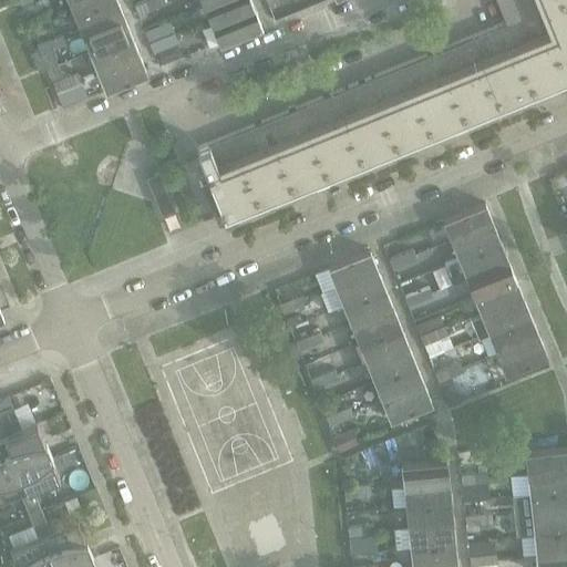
[(33,0),(18,0),(21,7),(26,17),(39,11),(34,2),(33,0)]
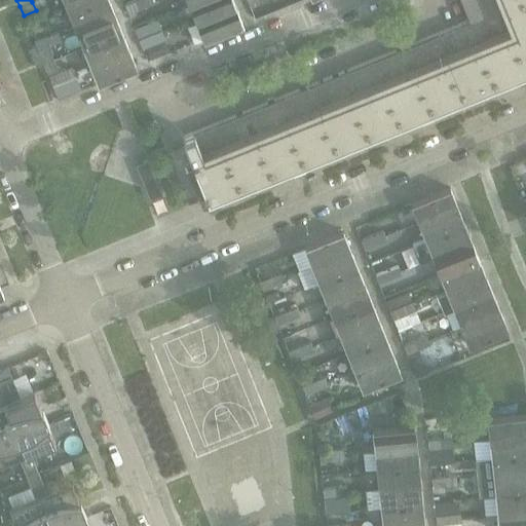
[(43,0),(36,0),(32,2),(36,10),(46,6),(43,0)]
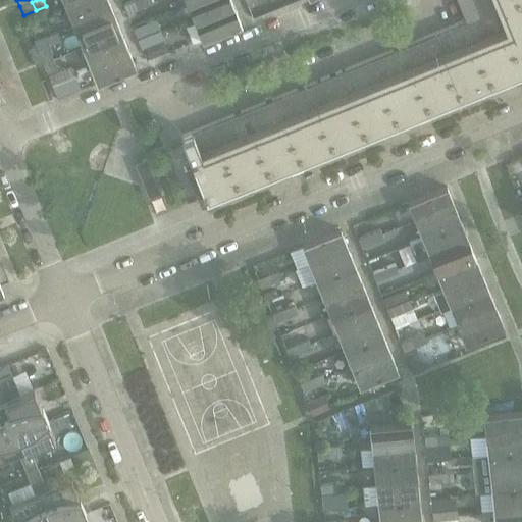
[(63,0),(68,12),(99,0),(63,0)]
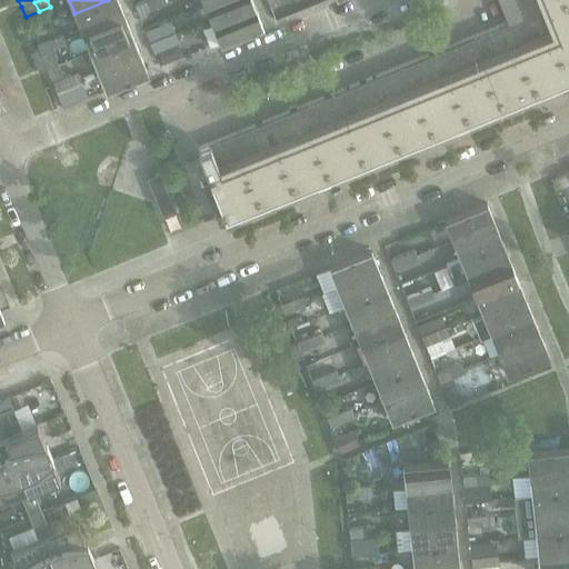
[(117,0),(108,0),(75,13),(82,32),(125,16),(117,0)]
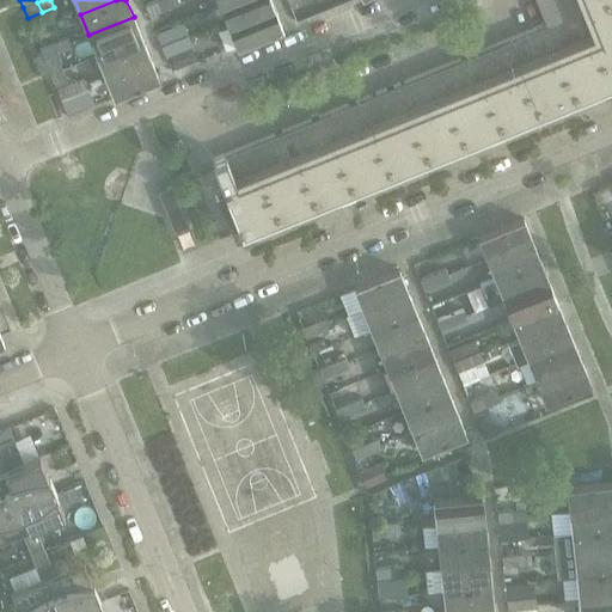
[(172,0),(159,0),(158,1),(161,11),(175,5),(172,0)]
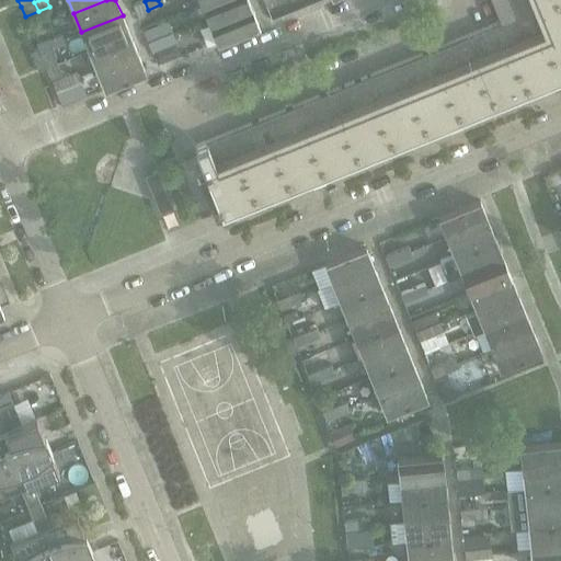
[(221,212),(494,101),(560,73),(560,0),(491,0),(501,22),(194,147),(204,171),(221,212)]
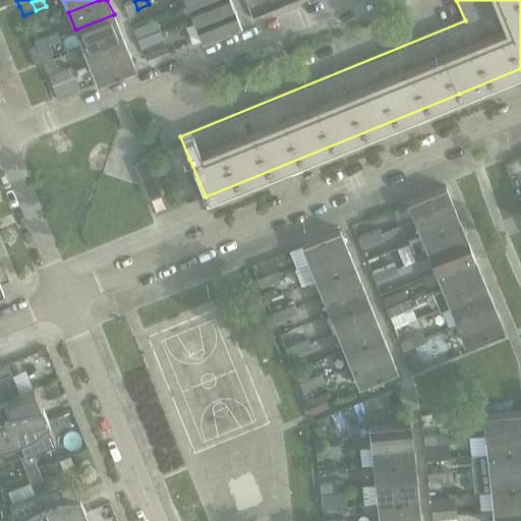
[(230,0),(198,0),(188,4),(195,21),(233,6),(230,0)]
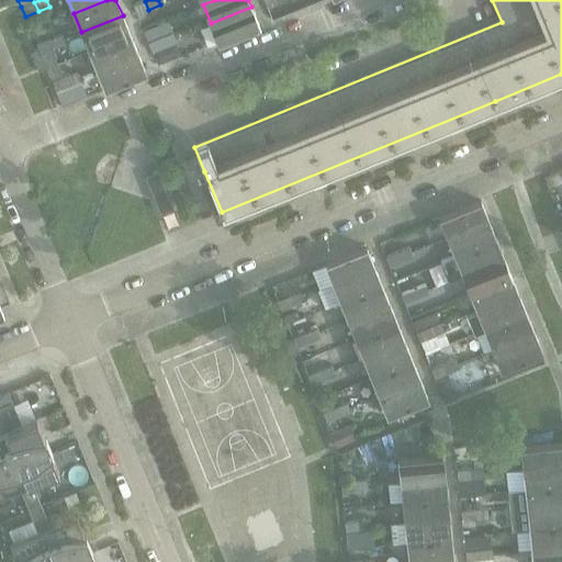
[(145,1),(133,6),(136,15),(148,10),(145,1)]
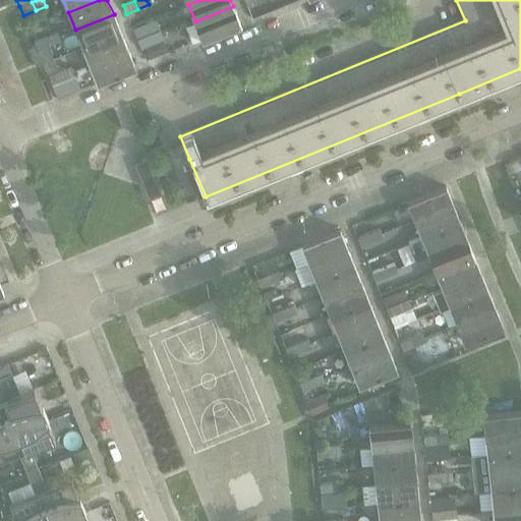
[(233,6),(195,21),(186,25),(193,44),(240,24),(233,6)]
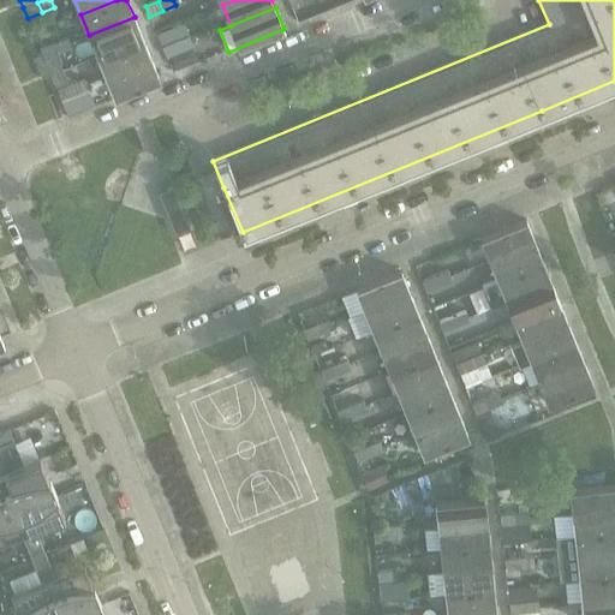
[(135,17),(89,35),(97,55),(142,37),(135,17)]
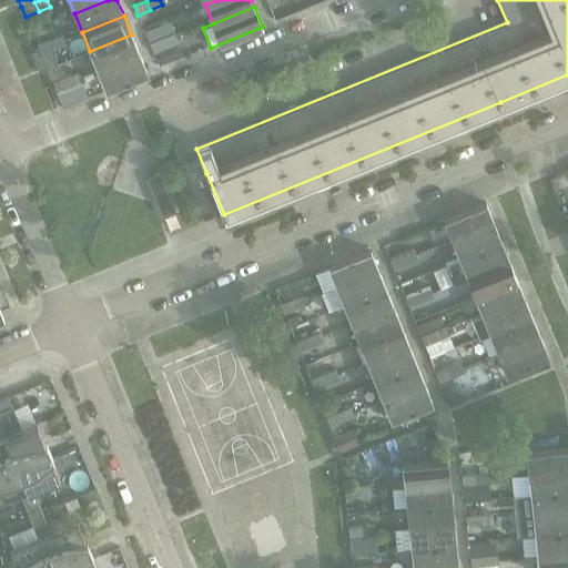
[(169,21),(145,31),(150,44),(152,49),(153,53),(156,51),(165,48),(162,39),(174,33),(169,21)]
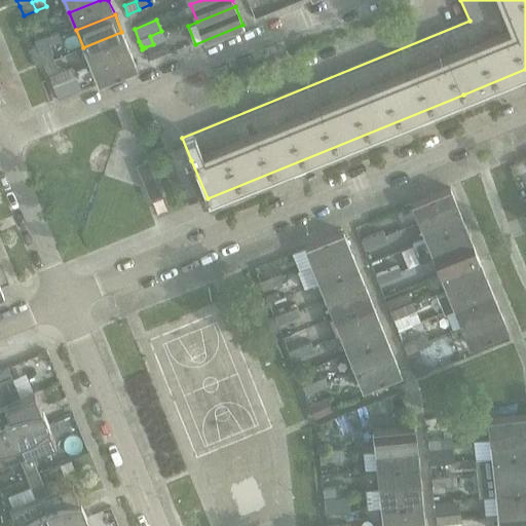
[(153,44),(145,47),(150,58),(170,49),(164,40),(163,36),(161,31),(150,36),(153,44)]
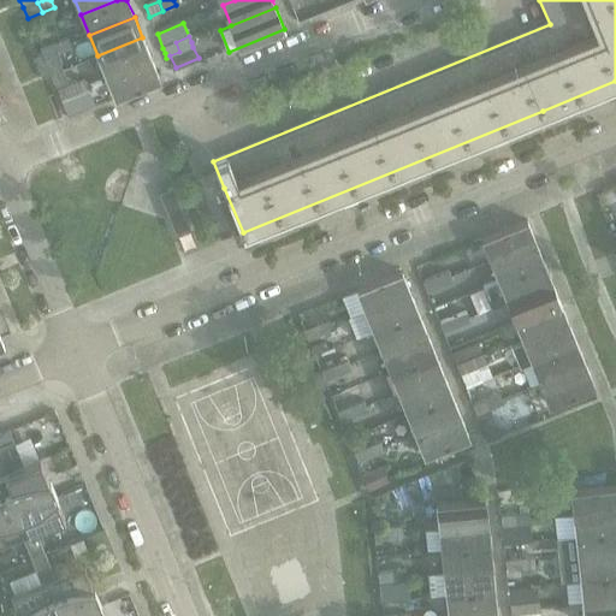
[(142,37),(98,55),(106,76),(150,58),(142,37)]
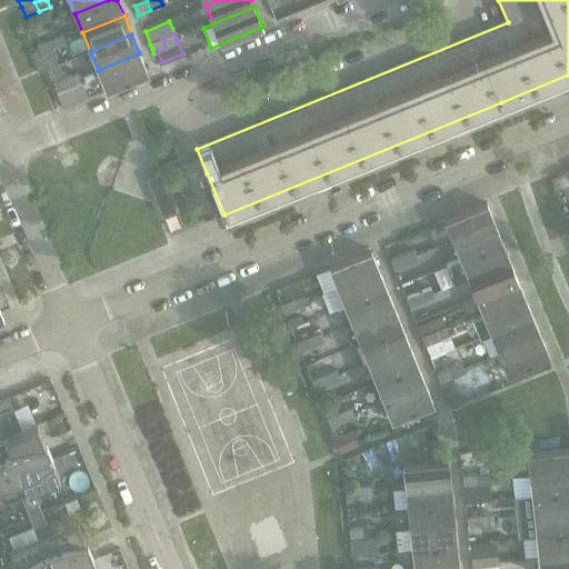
[(63,36),(50,40),(53,49),(67,45),(63,36)]
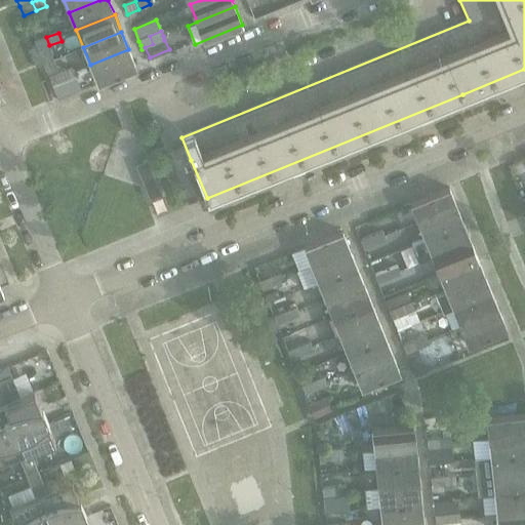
[(46,37),(35,42),(36,46),(38,50),(49,45),(46,37)]
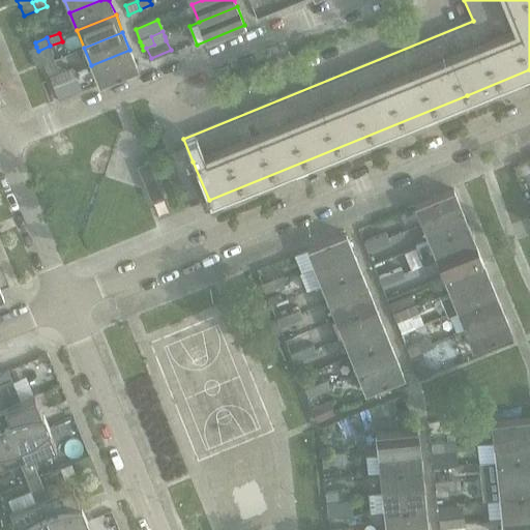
[(54,54),(50,46),(38,51),(41,59),(54,54)]
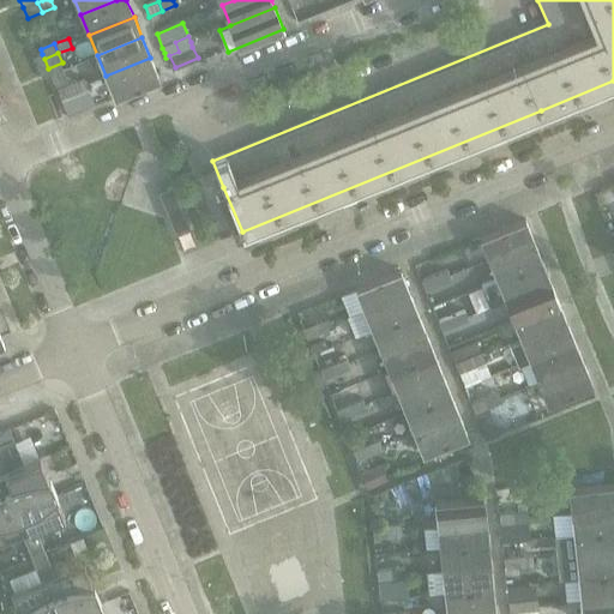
[(35,56),(34,58),(42,78),(43,77),(50,74),(48,68),(44,59),(42,54),(35,56)]
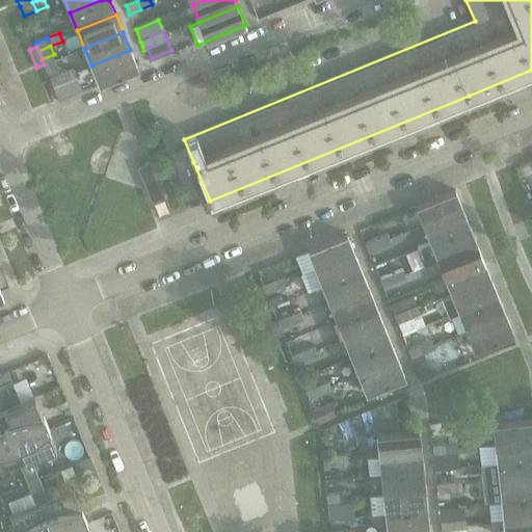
[(130,50),(91,65),(99,84),(138,69),(130,50)]
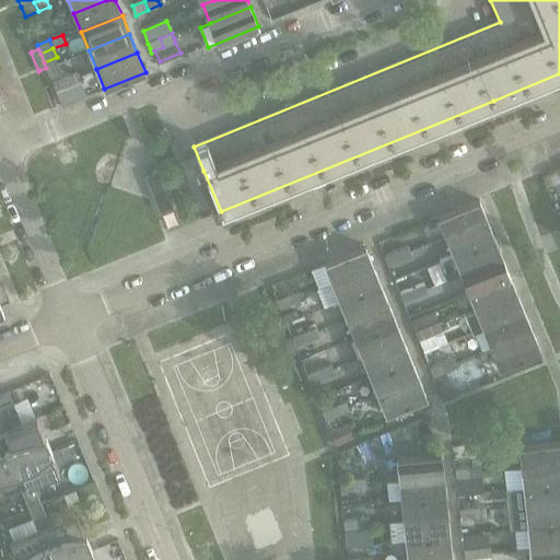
[(59,68),(48,71),(51,82),(54,86),(56,91),(68,85),(63,77),(62,78),(59,68)]
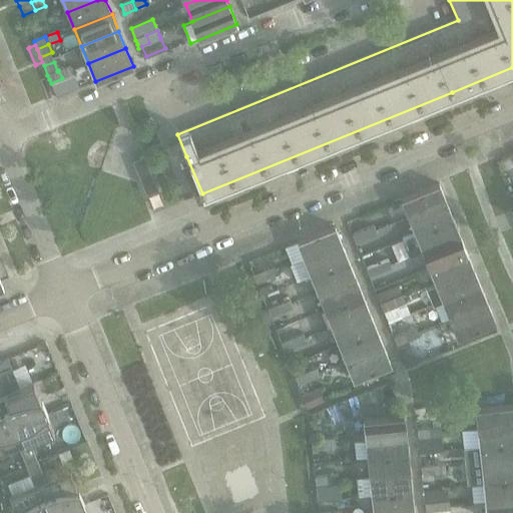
[(62,78),(51,83),(56,95),(78,87),(73,74),(71,70),(70,66),(58,70),(62,78)]
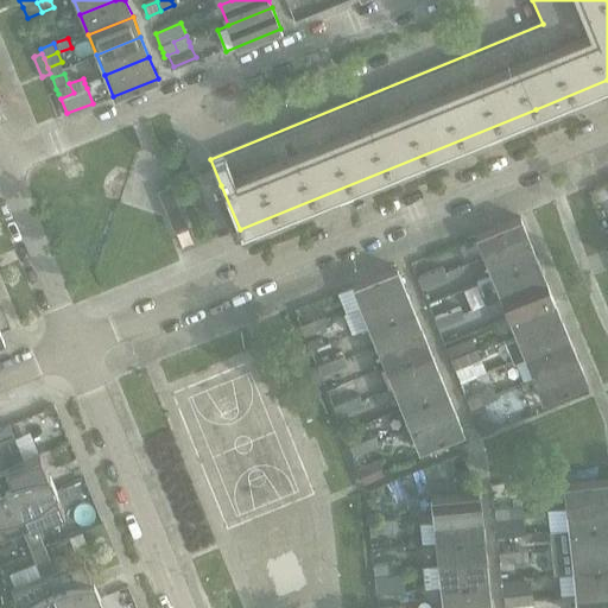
[(187,226),(171,187),(171,185),(157,191),(173,230),(187,226)]
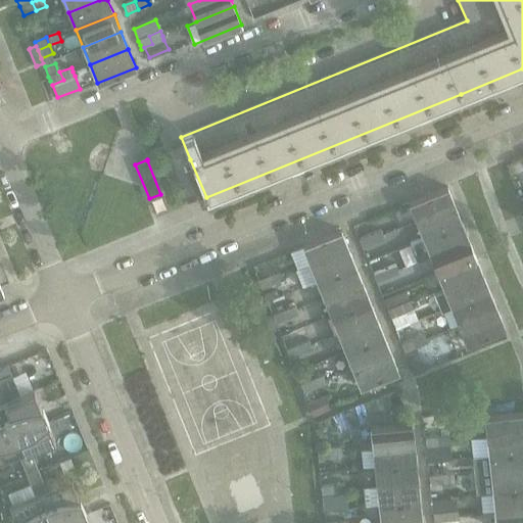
[(447,187),(409,203),(417,221),(455,205),(447,187)]
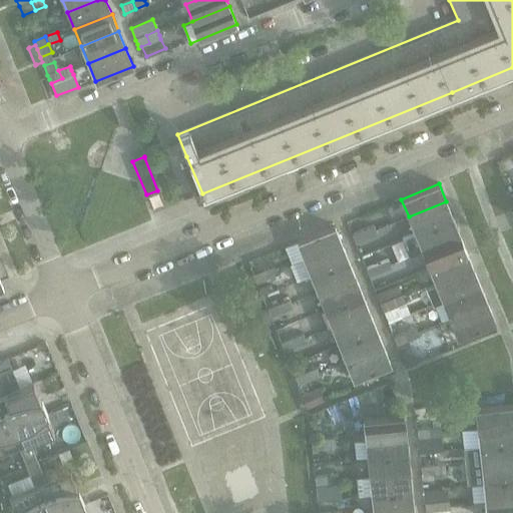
[(446,201),(409,216),(416,233),(453,218),(446,201)]
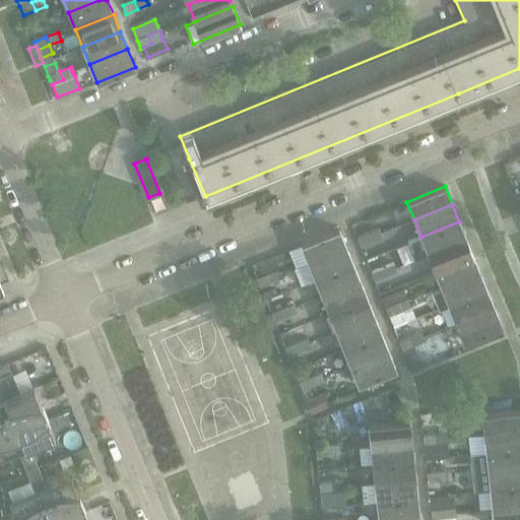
[(421,237),(409,242),(416,259),(429,254),(466,239),(459,221),(421,237)]
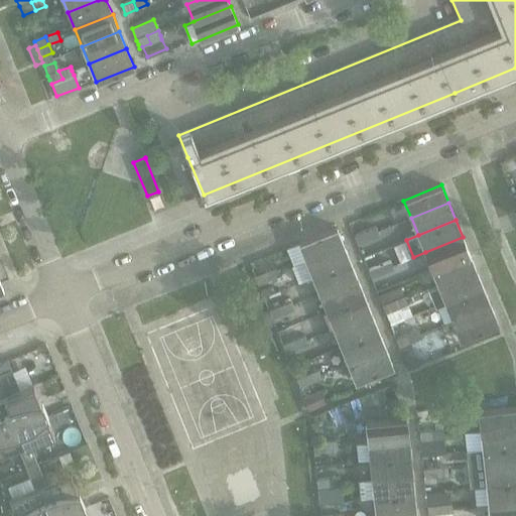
[(337,228),(299,243),(306,261),(344,245),(337,228)]
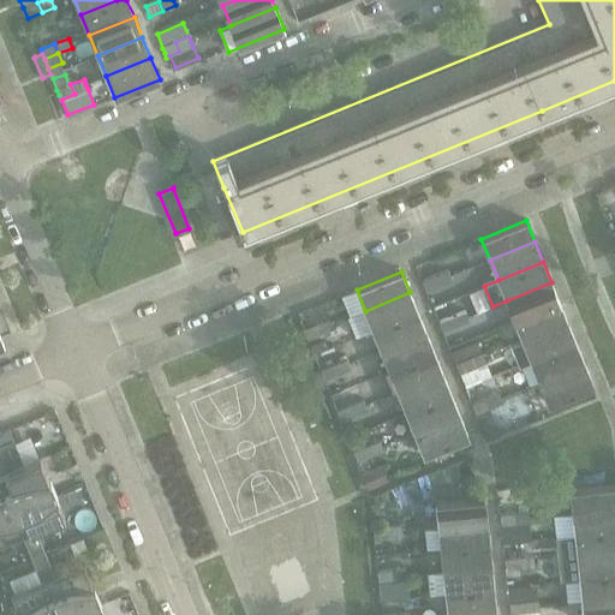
[(448,272),(435,276),(439,286),(452,281),(448,272)]
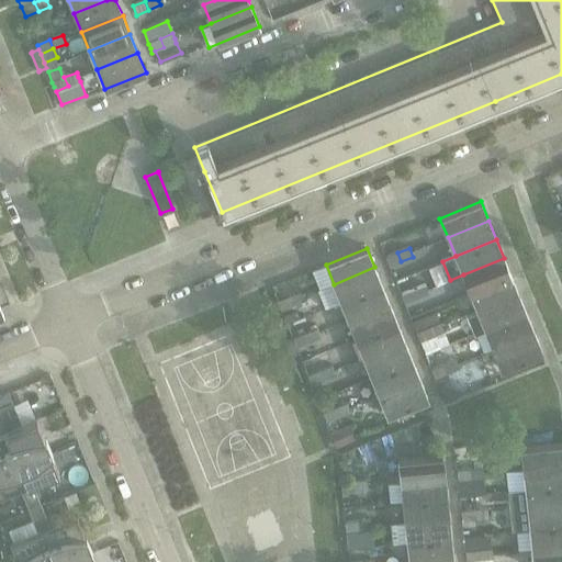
[(397,253),(385,258),(389,267),(401,261),(397,253)]
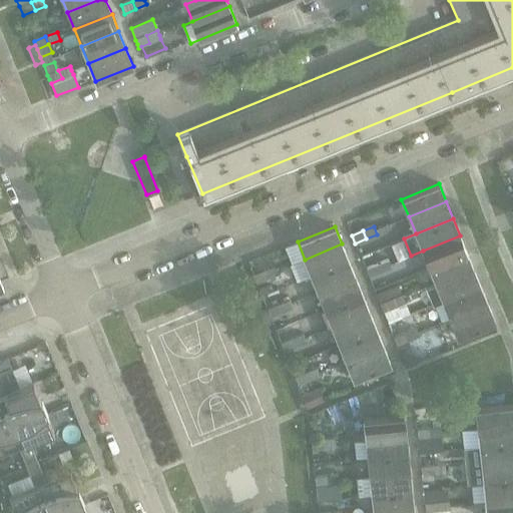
[(460,235),(423,250),(429,268),(467,252),(460,235)]
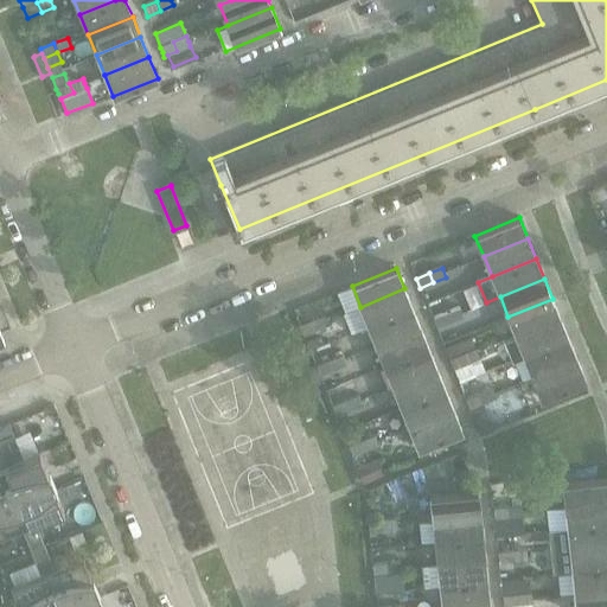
[(404,288),(360,307),(369,327),(413,308),(404,288)]
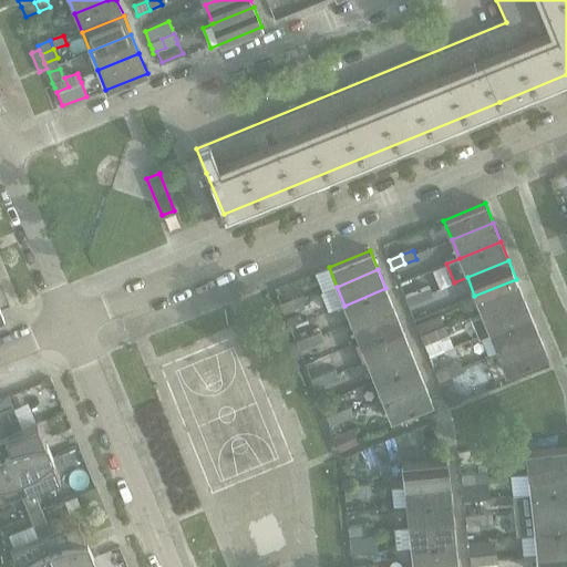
[(516,279),(474,296),(482,316),(524,298),(516,279)]
